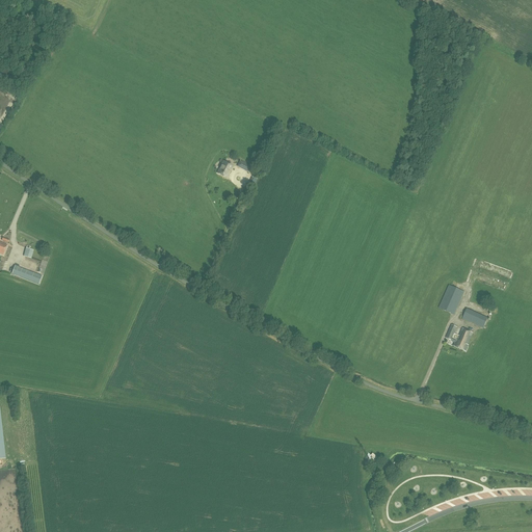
[(251,165),(240,160),(237,166),(249,173),(251,167),(250,167),(251,165)]
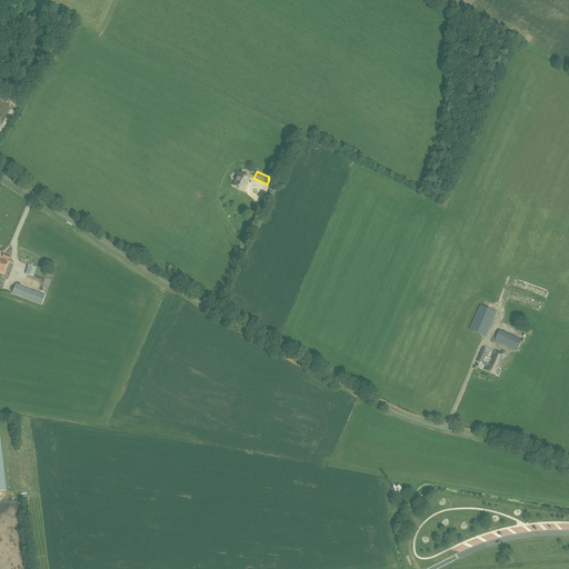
[(239,172),(232,186),(242,190),(249,178),(239,172)]
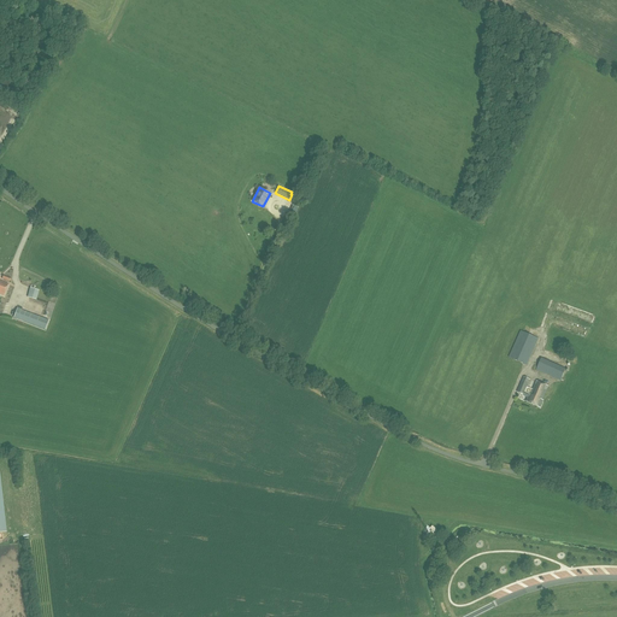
[(292,205),(288,212),(294,216),(299,207),(292,205)]
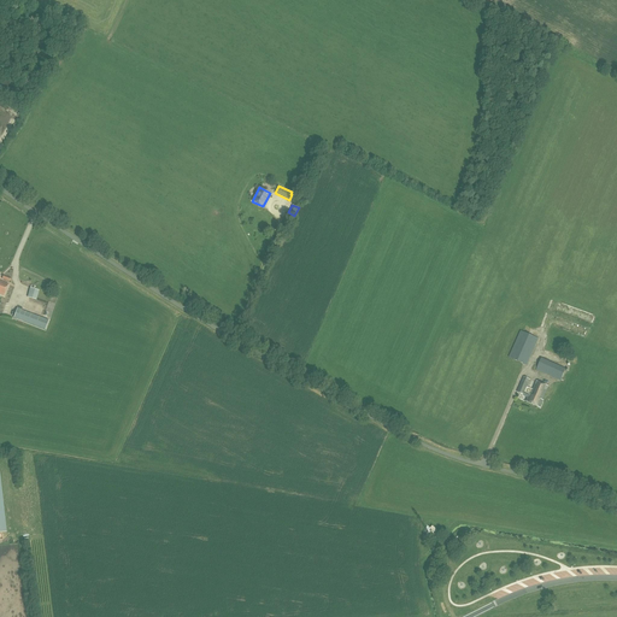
[(30,288),(28,298),(36,300),(40,291),(34,288),(30,288)]
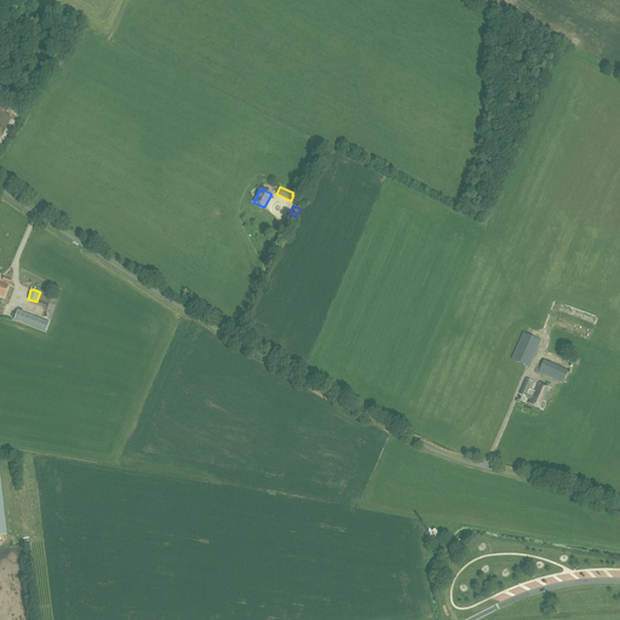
[(50,322),(17,310),(13,320),(46,332),(50,322)]
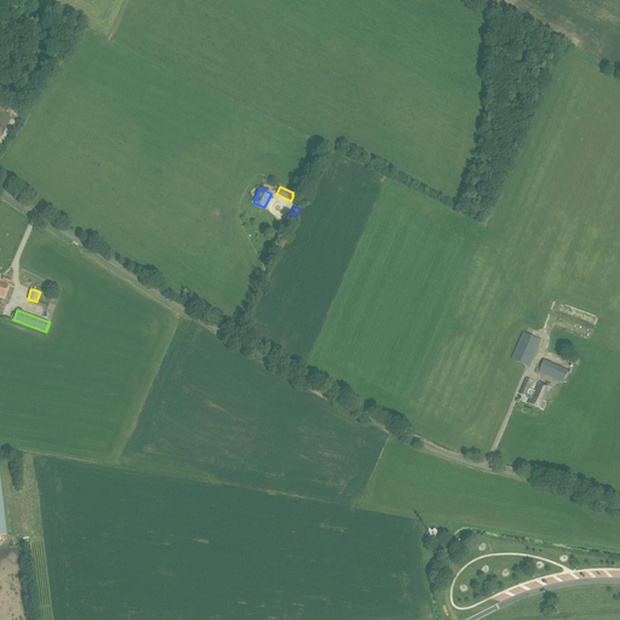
[(529,367),(540,340),(523,333),(511,359),(529,367)]
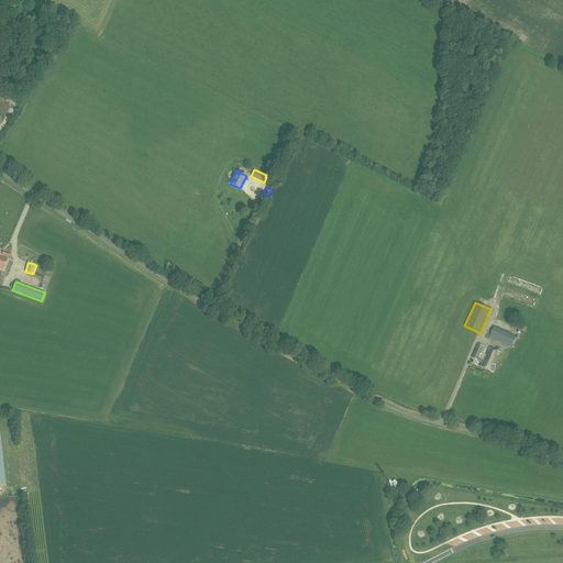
[(511,348),(516,338),(494,328),(489,338),(511,348)]
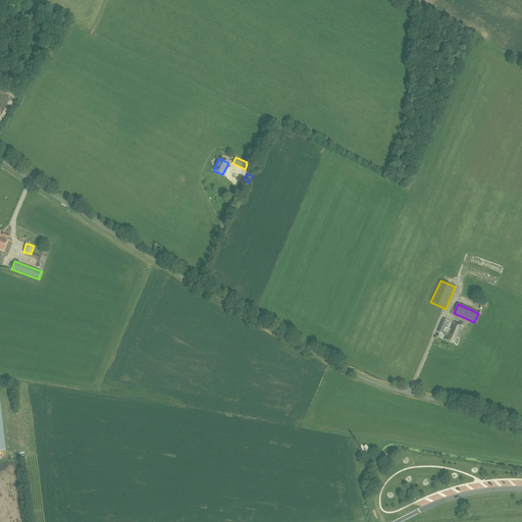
[(464,326),(454,322),(451,329),(446,327),(449,321),(442,319),(437,331),(442,334),(446,336),(445,340),(457,345),(460,338),(459,338),(464,326)]
